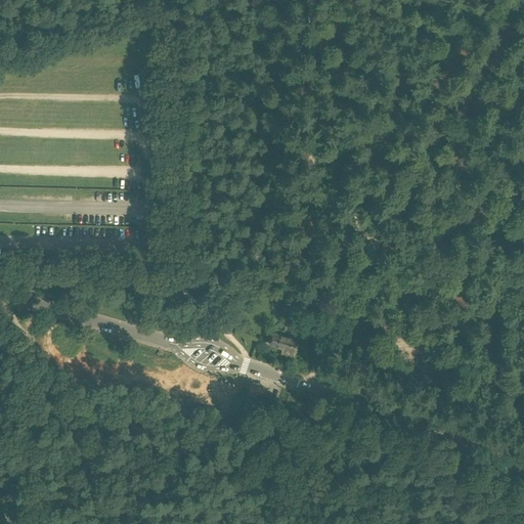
[(293,305),(288,321),(297,324),(302,308),(293,305)]
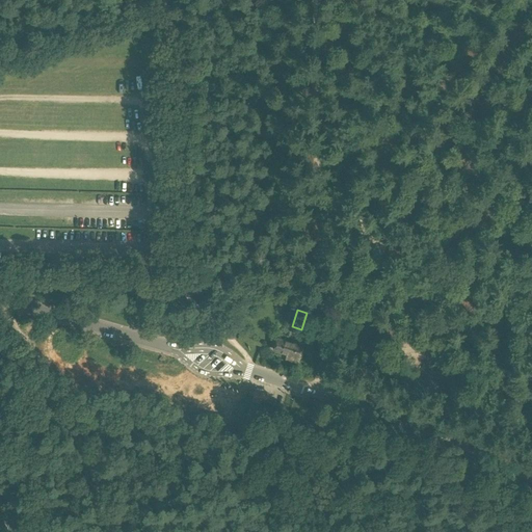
[(277,340),(273,350),(287,354),(286,358),(298,362),(302,347),(277,340)]
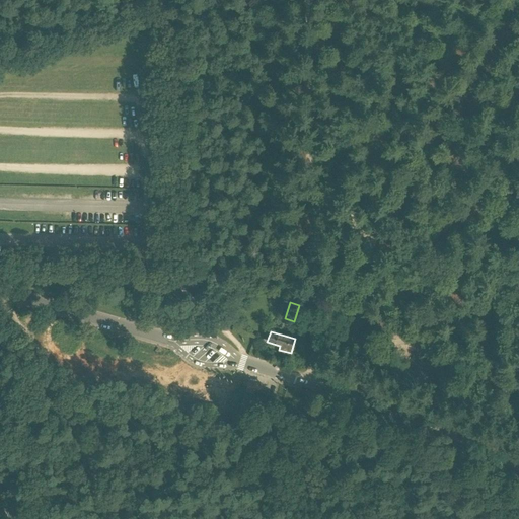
[(242,376),(241,385),(256,385),(256,376),(242,376)]
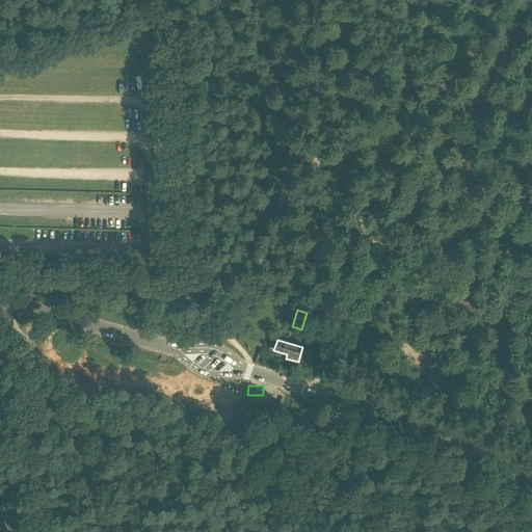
[(212,416),(218,406),(204,397),(197,406),(212,416)]
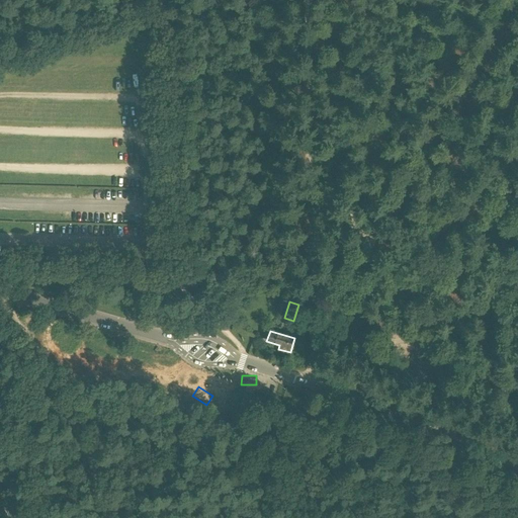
[(229,517),(227,508),(207,513),(208,517),(229,517)]
